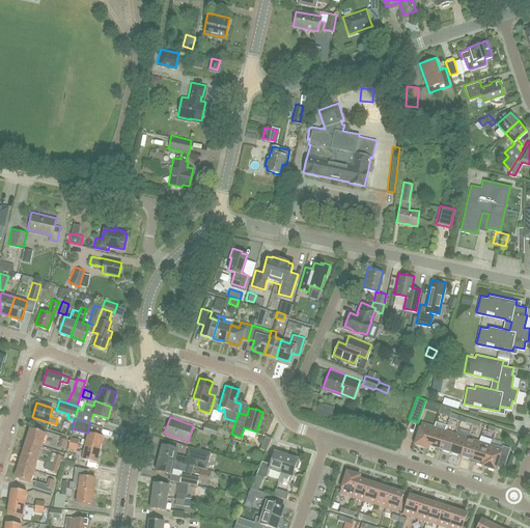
[(439,447),(444,428),(446,423),(435,419),(433,424),(426,445),(427,443),(439,447)]
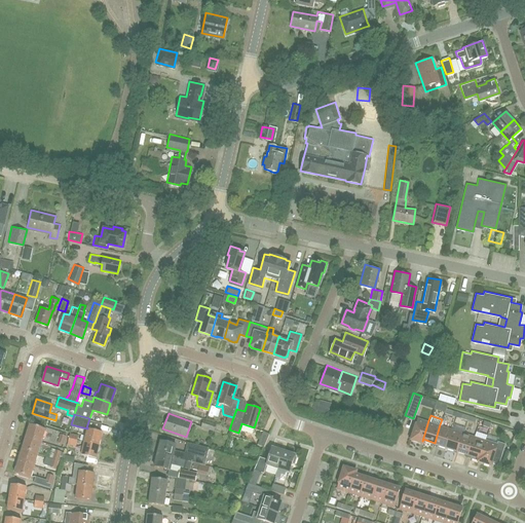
[(422,441),(428,420),(417,416),(411,438),(422,441)]
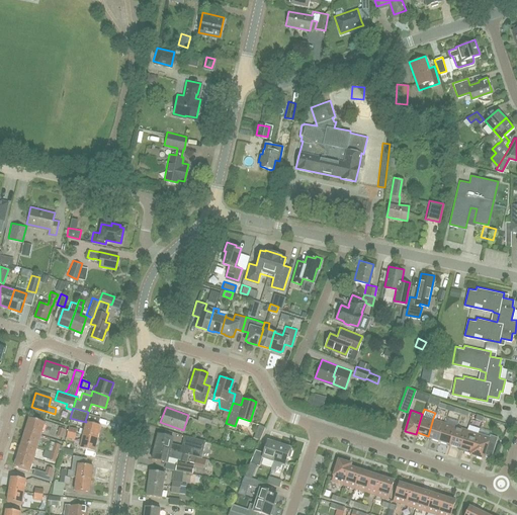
[(209,423),(211,418),(211,416),(199,412),(197,419),(209,423)]
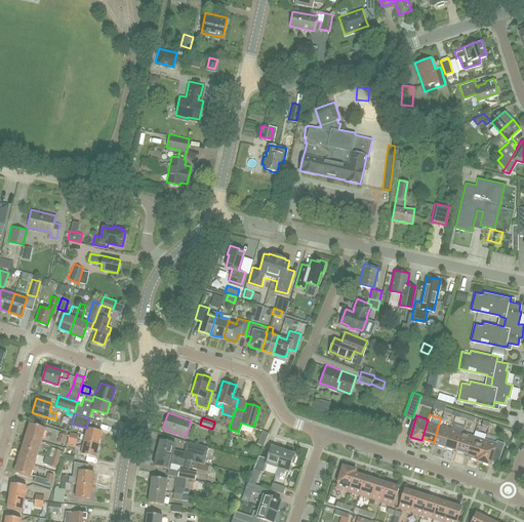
[(25,434),(41,439),(45,427),(29,422),(25,434)]
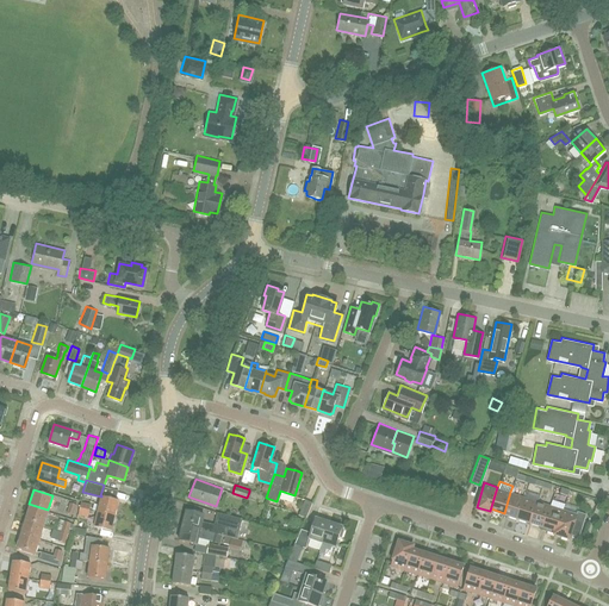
[(516,517),(523,495),(510,492),(504,513),(516,517)]
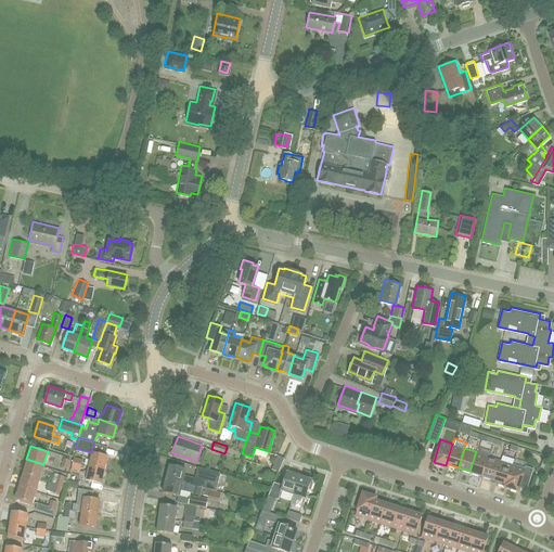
[(92,452),(89,464),(100,467),(104,469),(107,454),(104,453),(92,451),(92,452)]
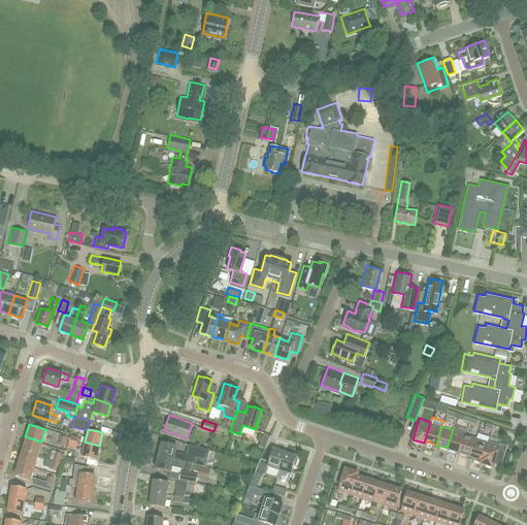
[(458,452),(464,433),(453,429),(447,448),(458,452)]
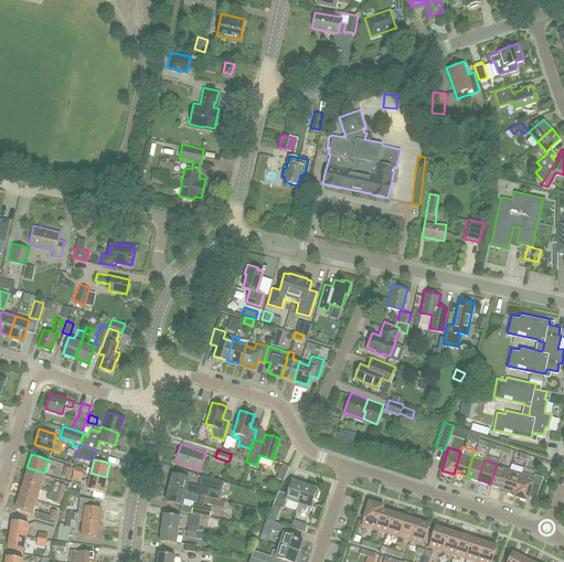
[(283,478),(288,465),(282,462),(276,476),(283,478)]
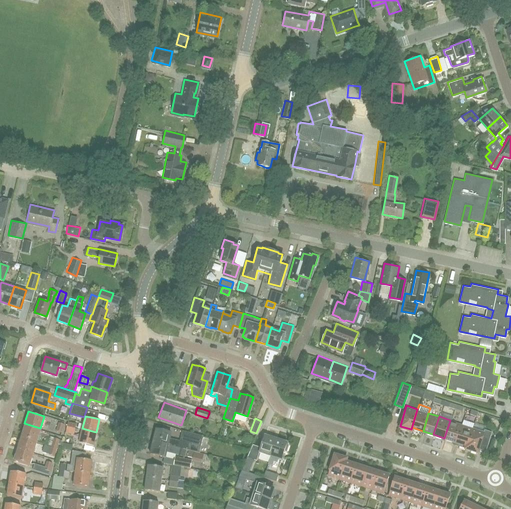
[(61,430),(63,422),(57,420),(55,429),(61,430)]
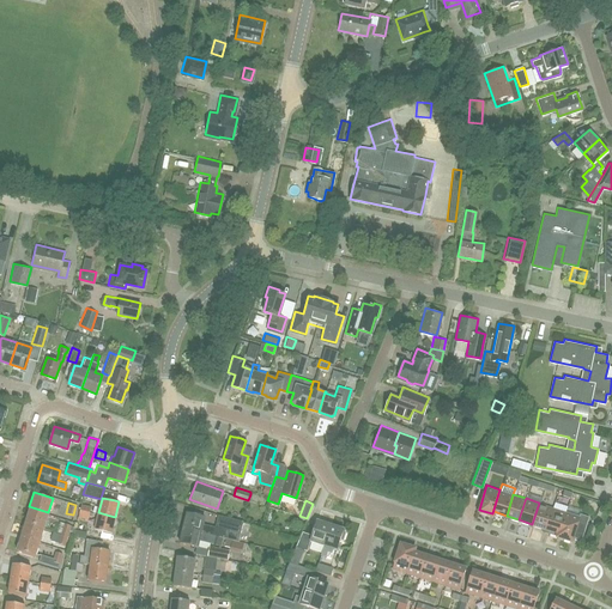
[(545,528),(552,506),(539,503),(532,524),(545,528)]
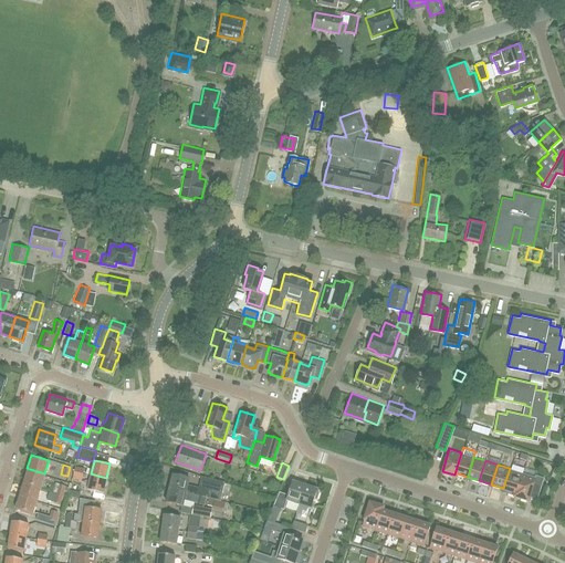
[(41,487),(44,473),(27,468),(23,481),(41,487)]
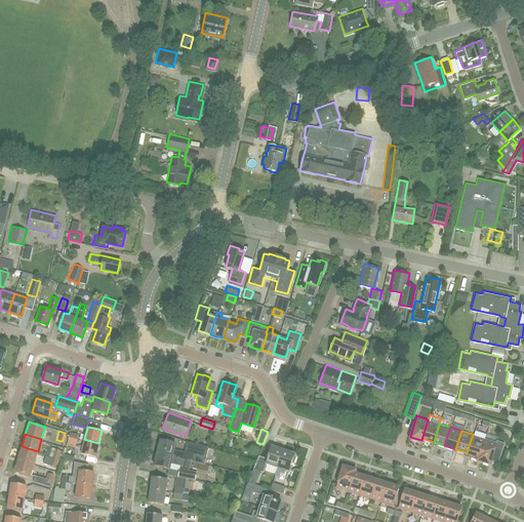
[(477,458),(484,438),(473,434),(467,452),(471,453),(470,455),(477,457),(477,458)]
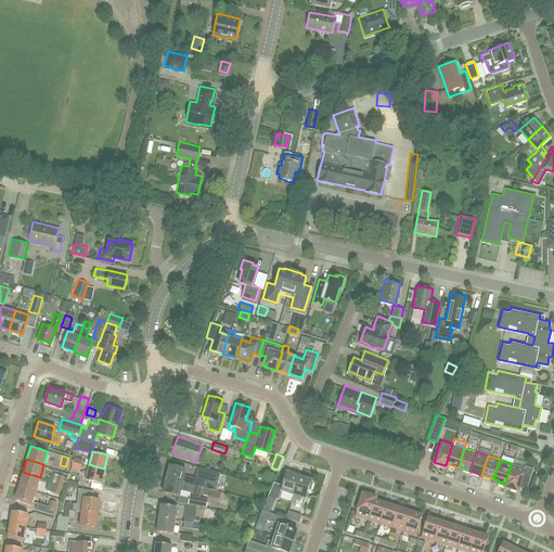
[(166,477),(202,486),(202,485),(214,487),(217,470),(196,464),(194,476),(183,473),(184,467),(168,463),(166,477)]
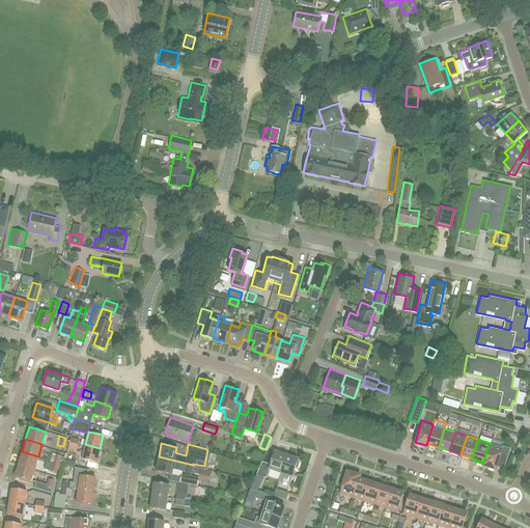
[(490,443),(482,464),(494,467),(498,456),(505,459),(509,446),(502,443),(501,446),(490,443)]
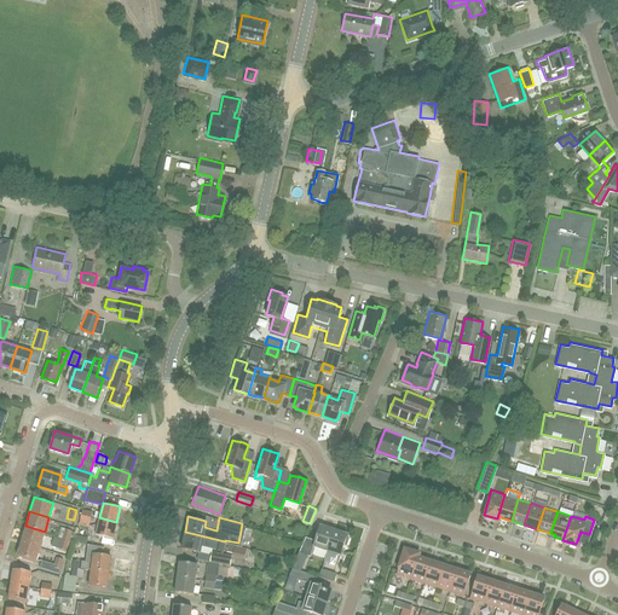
[(111,521),(99,517),(96,533),(113,537),(116,522),(111,521)]
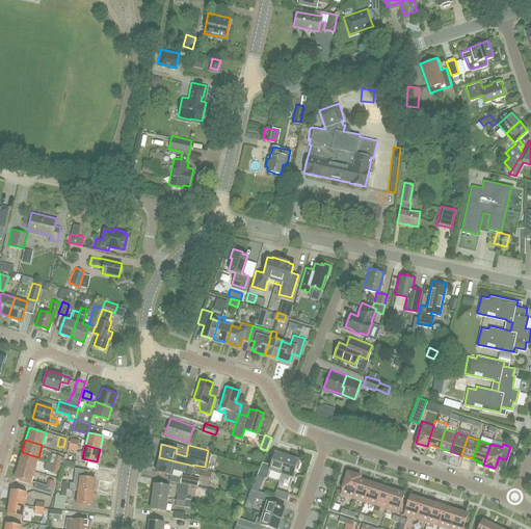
[(281,472),(286,454),(284,454),(285,452),(276,450),(276,451),(274,451),(269,468),(281,472)]
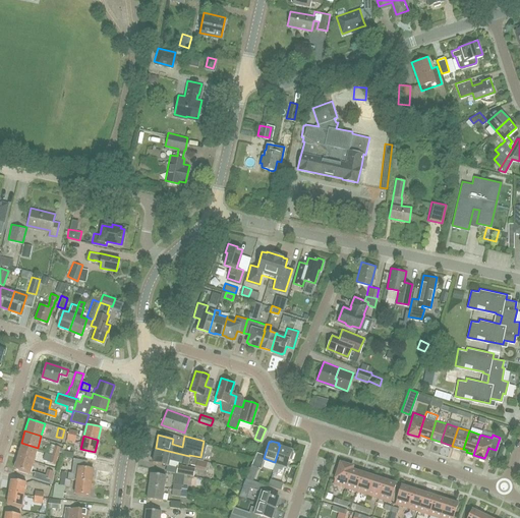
[(34,459),(38,448),(21,443),(17,454),(34,459)]
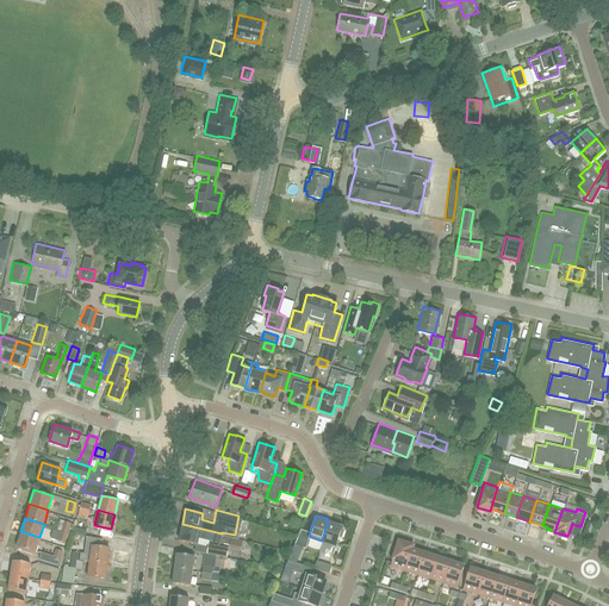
[(72,531),(73,525),(73,523),(63,519),(60,529),(70,532),(72,531)]
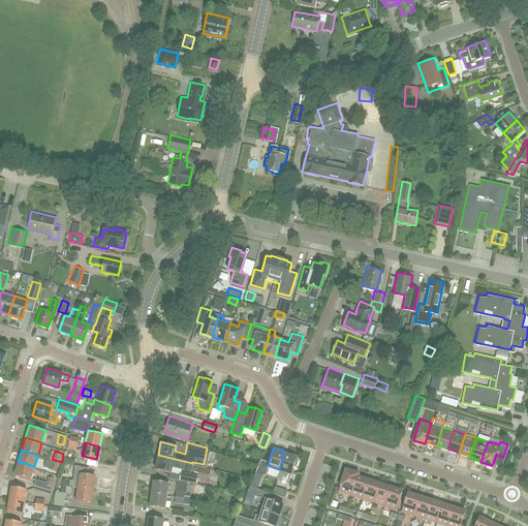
[(284,452),(279,469),(290,473),(293,464),(296,464),(298,458),(296,457),(296,456),(293,455),(294,454),(286,451),(286,453),(284,452)]
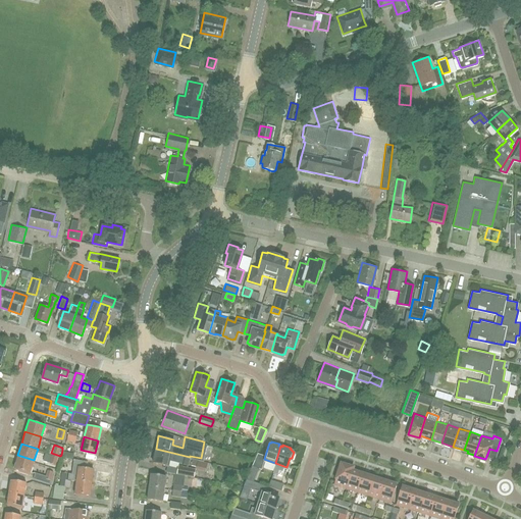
[(190,457),(156,449),(153,461),(166,464),(167,464),(168,459),(188,464),(190,457)]
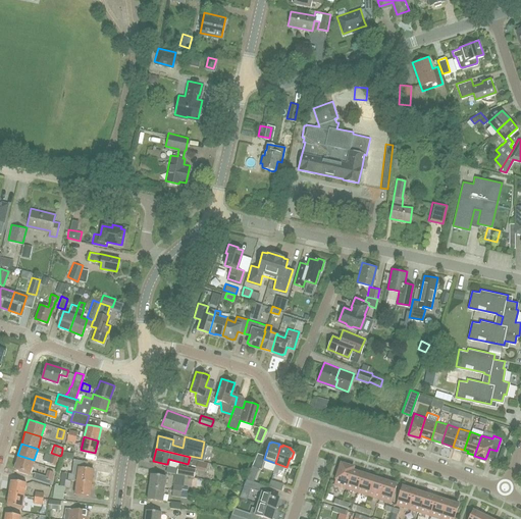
[(58,464),(60,456),(51,453),(49,461),(58,464)]
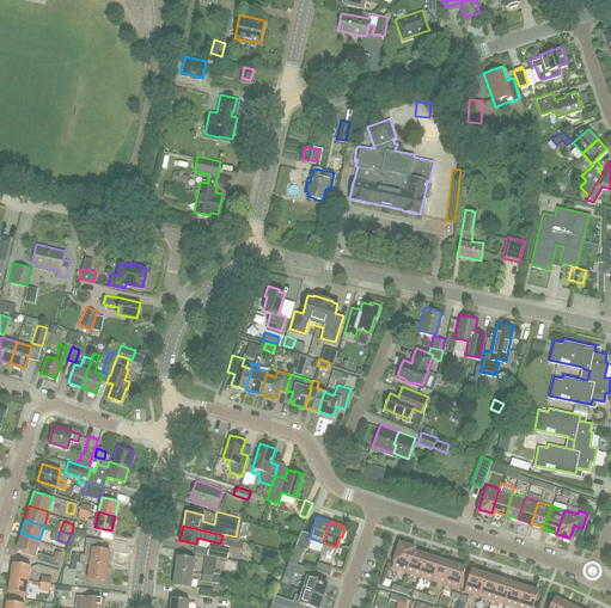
[(35,553),(40,539),(20,533),(16,547),(35,553)]
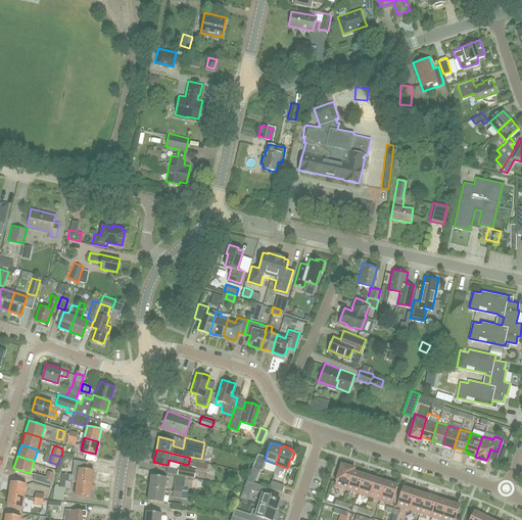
[(352,469),(353,467),(341,463),(335,483),(346,487),(352,469)]
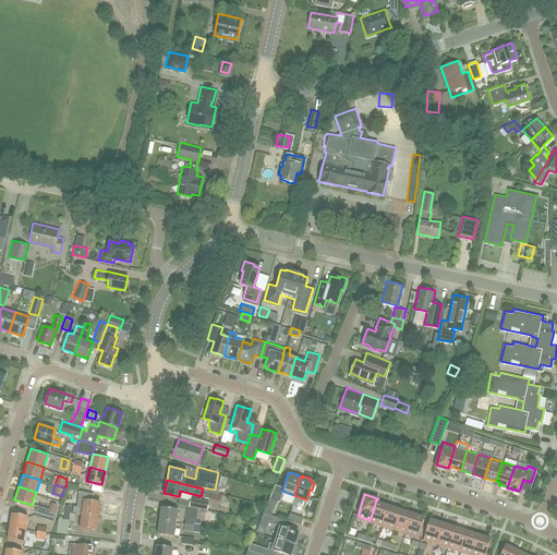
[(188,505),(207,509),(208,499),(190,496),(190,499),(179,496),(178,496),(177,503),(188,505)]
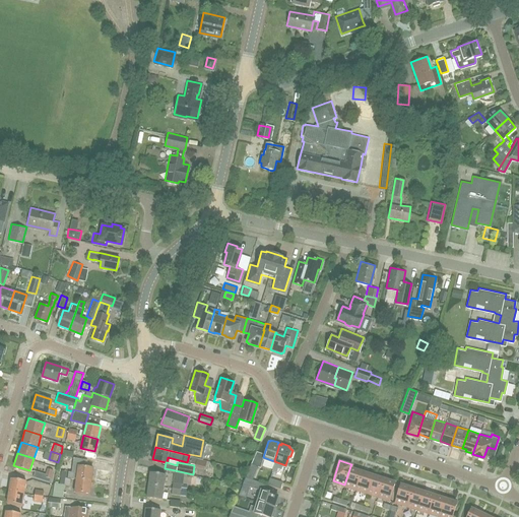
[(245,475),(252,478),(257,465),(251,462),(245,475)]
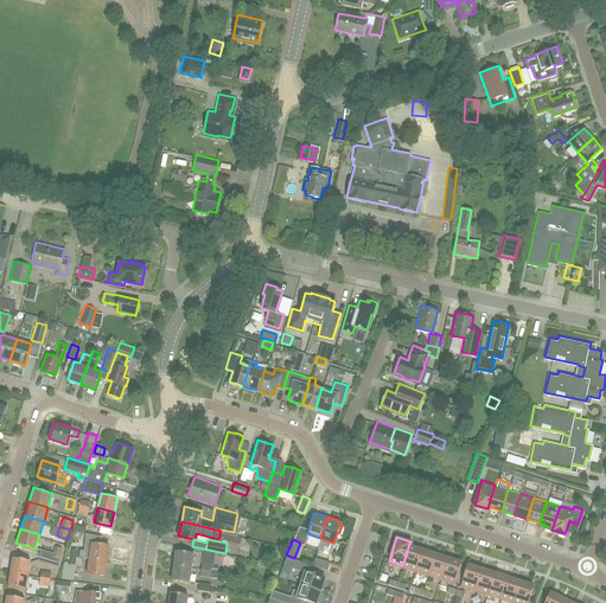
[(89,557),(106,559),(108,544),(90,541),(89,557)]
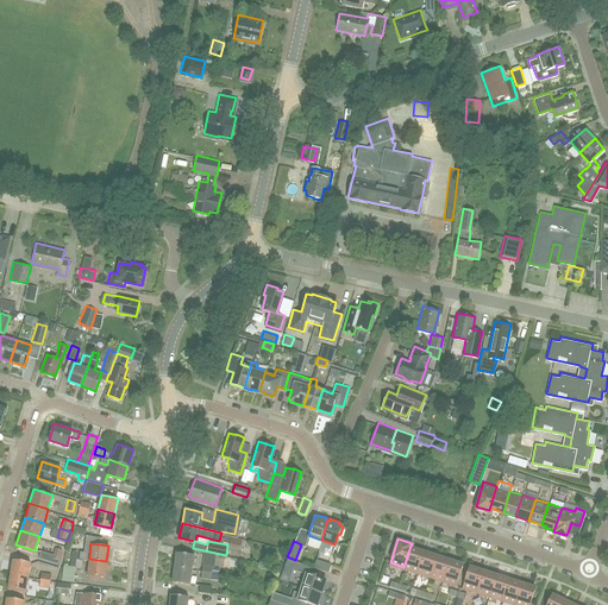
[(58,558),(62,548),(54,546),(51,553),(39,549),(38,556),(57,562),(58,558)]
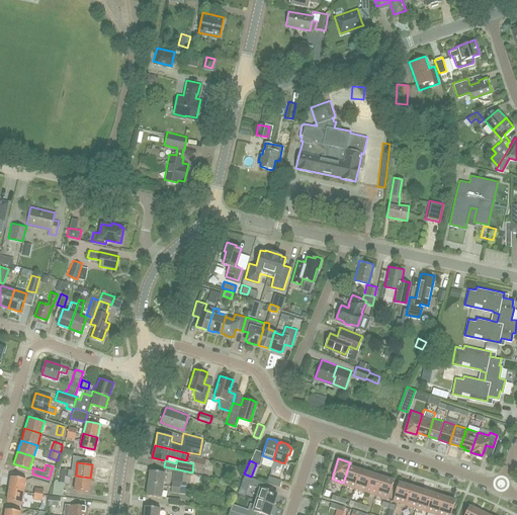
[(359,468),(349,464),(343,483),(354,487),(359,468)]
